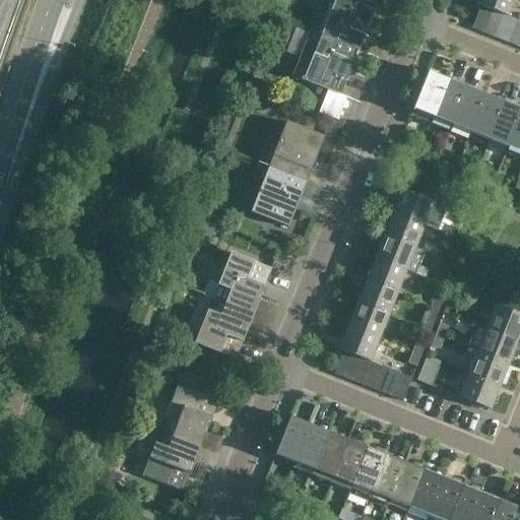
[(359,50),(369,26),(377,5),(364,0),(321,0),(310,30),(359,50)]
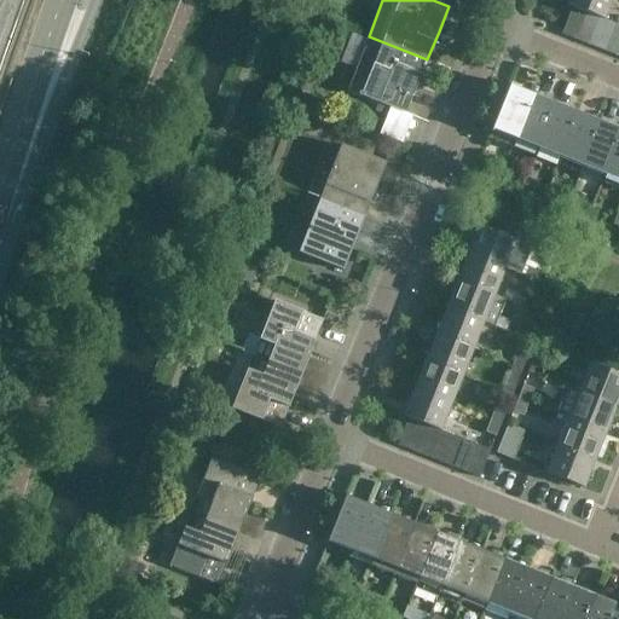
[(605,19),(612,0),(568,0),(567,5),(573,7),(586,12),(600,18),(605,19)]
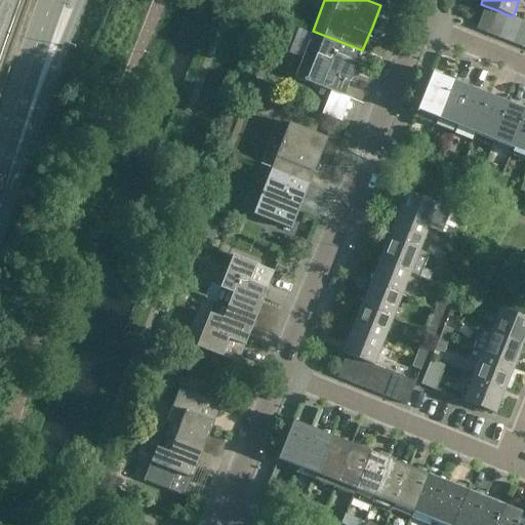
[(488,34),(497,10),(486,6),(477,29),(488,34)]
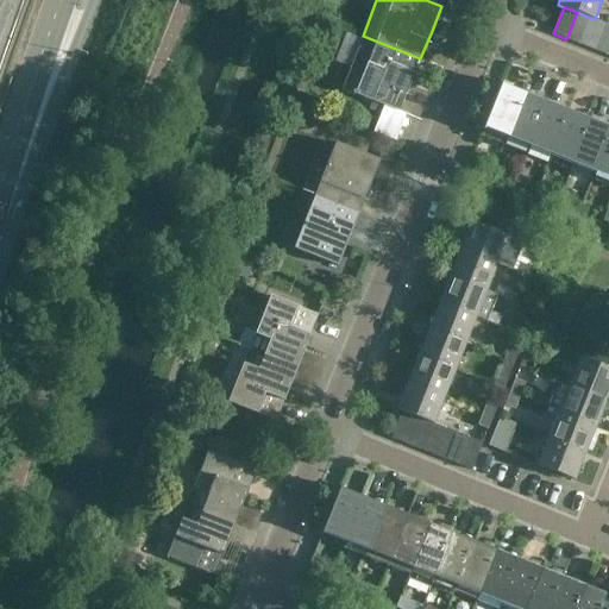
[(579,44),(590,18),(577,12),(566,39),(579,44)]
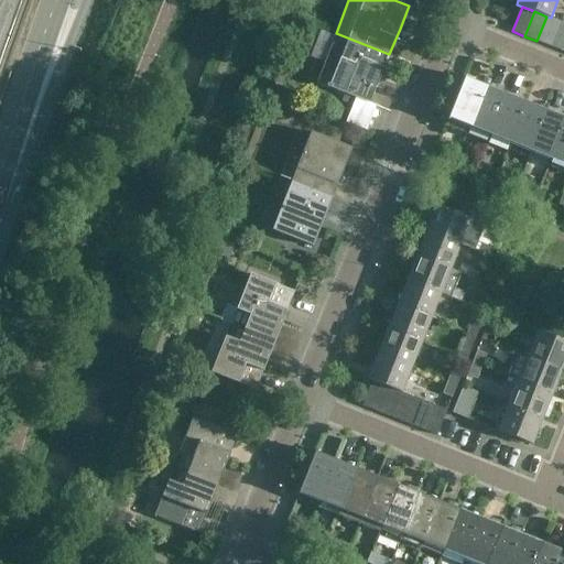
[(549,46),(559,21),(551,18),(546,17),(537,41),(549,46)]
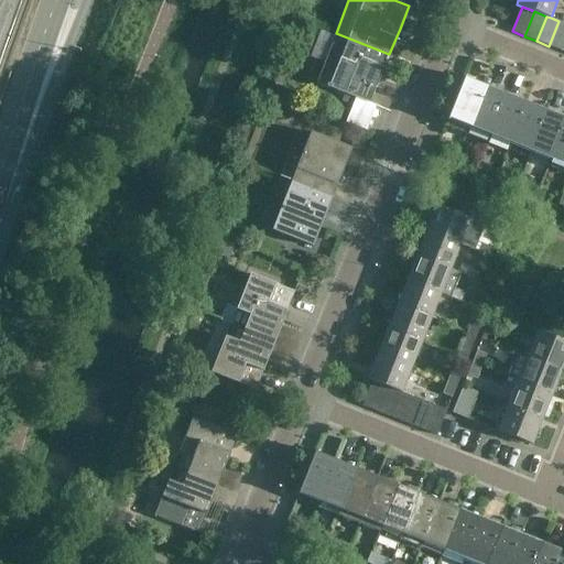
[(562,51),(563,44),(563,22),(559,21),(549,46),(562,51)]
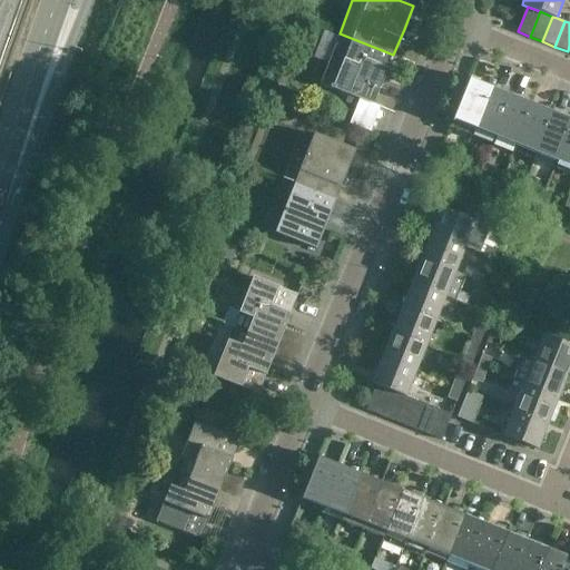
[(373,105),(384,78),(393,55),(340,33),(327,64),(340,69),(338,71),(354,78),(347,95),(373,105)]
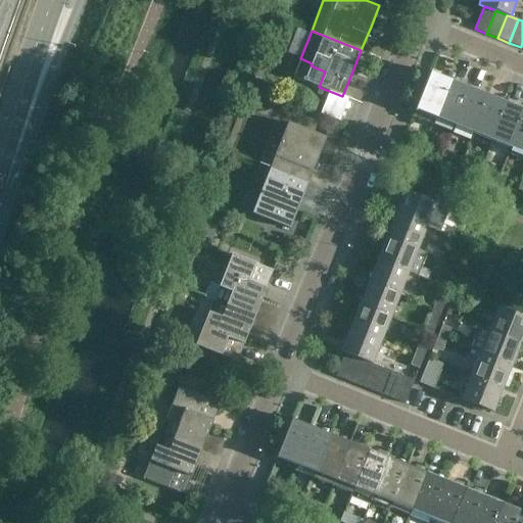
[(435,119),(449,81),(431,73),(432,72),(430,72),(415,112),(416,112),(417,111),(435,119)]
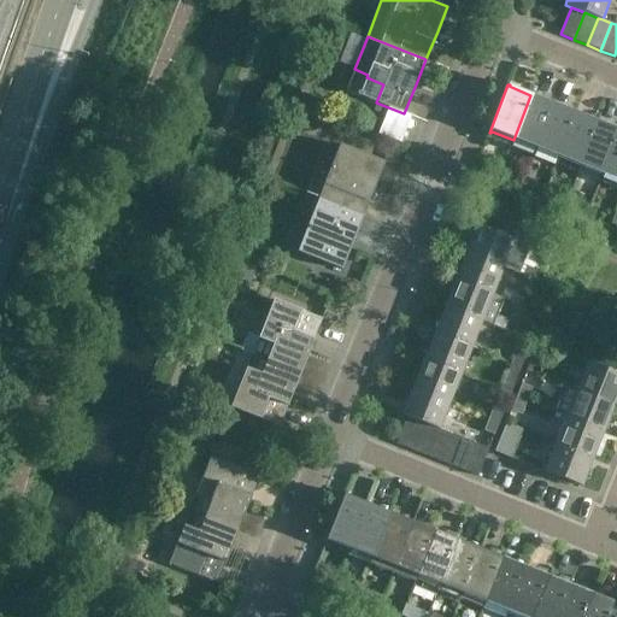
[(536,150),(553,104),(530,95),(513,140),(536,150)]
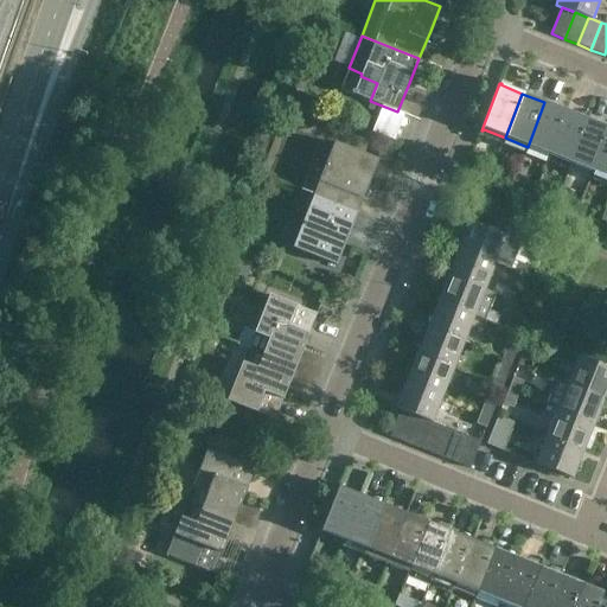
[(549,155),(567,112),(544,102),(528,147),(549,155)]
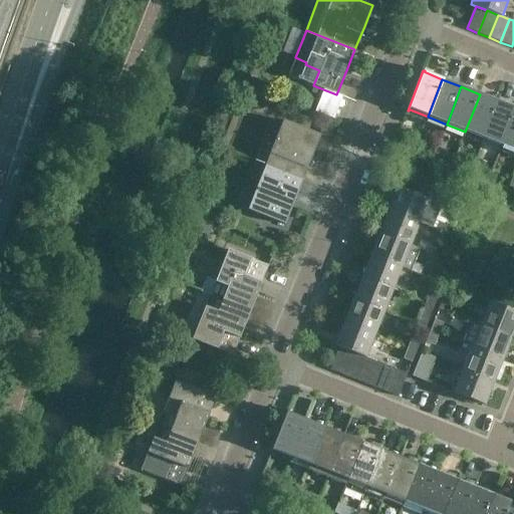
[(483,139),(498,101),(480,94),(465,132),(483,139)]
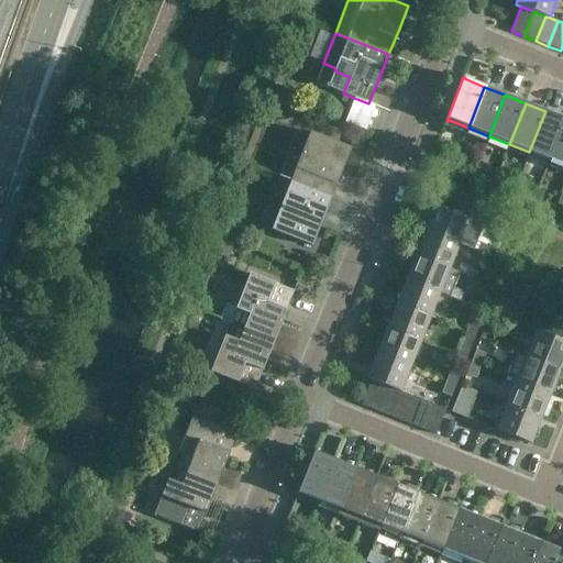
[(338,109),(334,118),(345,122),(350,113),(338,109)]
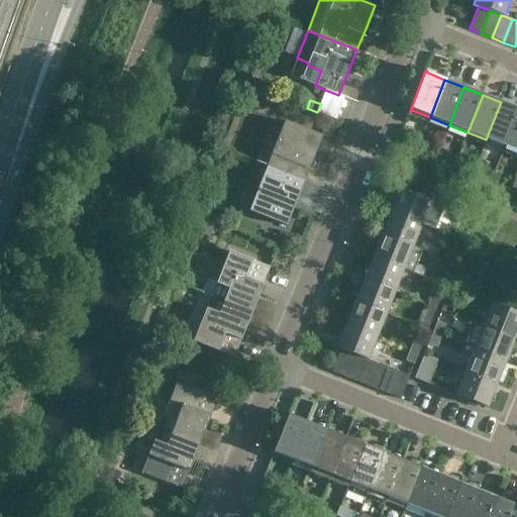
[(505,147),(516,115),(516,108),(501,102),(486,139),(505,147)]
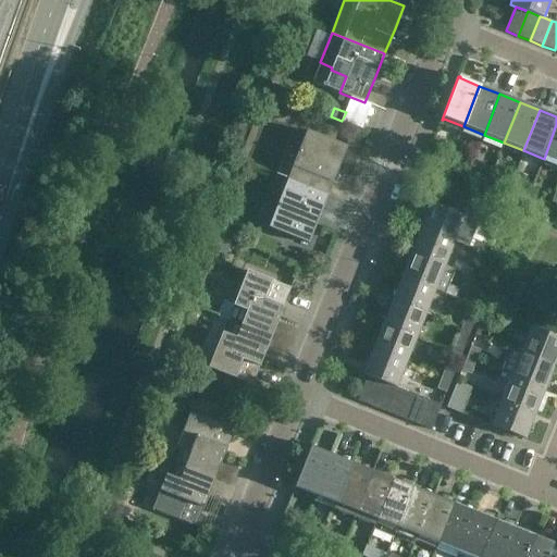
[(556,163),(556,124),(544,159),(556,163)]
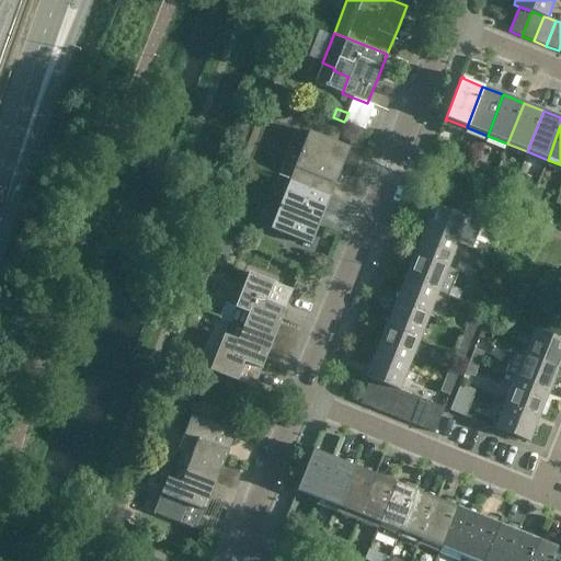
[(283,162),(277,176),(330,197),(335,185),(339,186),(340,185),(335,184),(350,148),(309,132),(295,168),(283,162)]
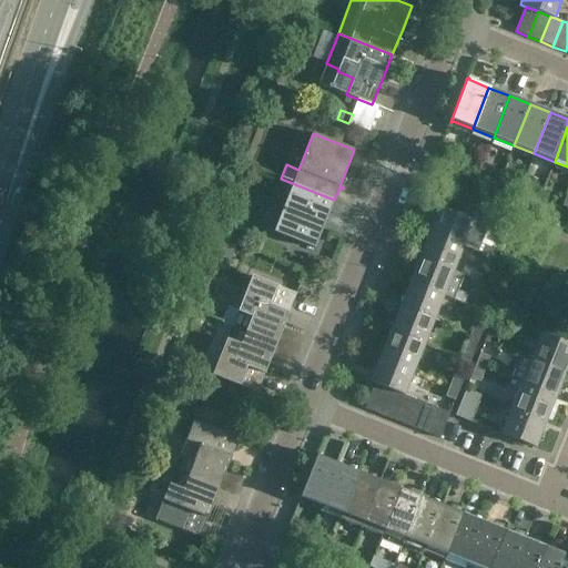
[(458,162),(468,165),(472,158),(462,153),(458,162)]
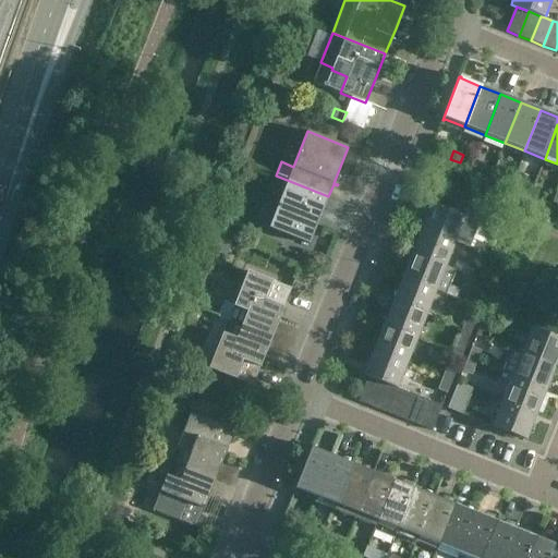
[(475,159),(472,167),(483,171),(486,164),(475,159)]
